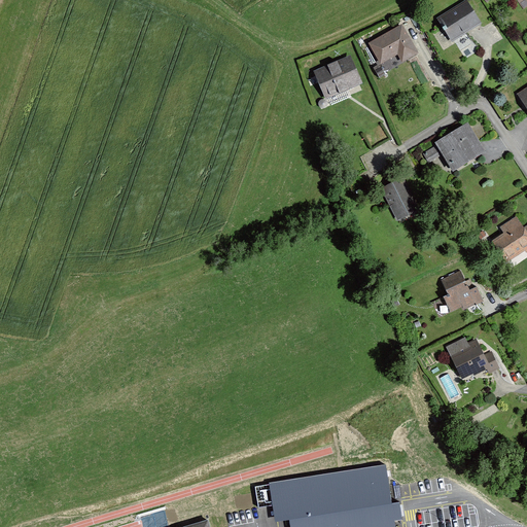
[(451,43),(481,26),(466,1),(436,19),(451,43)]
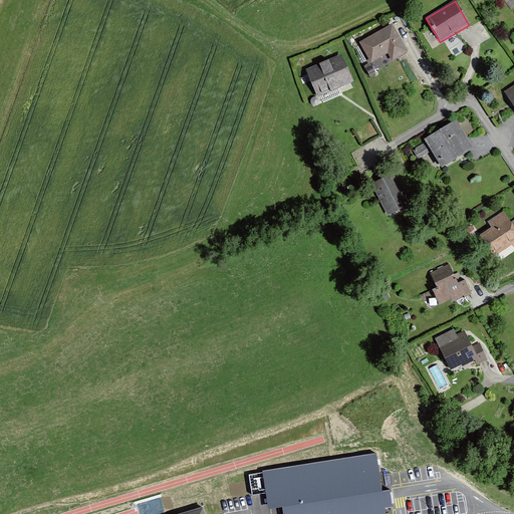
[(390,62),(407,54),(392,26),(359,43),(370,64),(387,55),(390,62)]
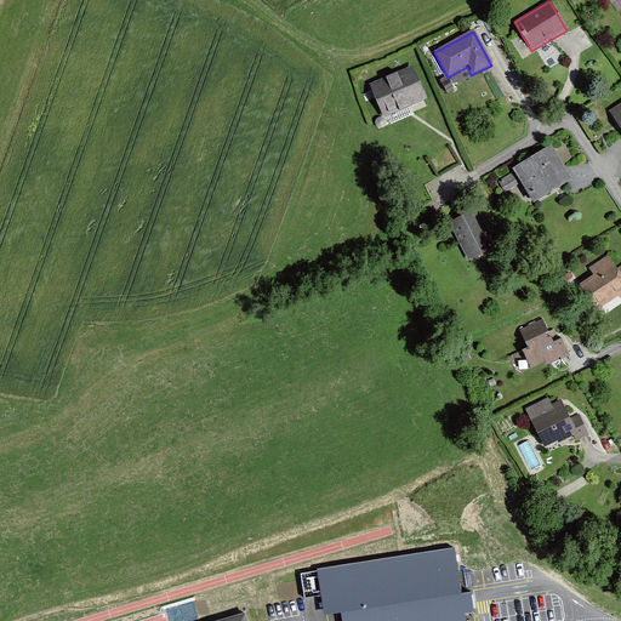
[(382,120),(427,100),(412,66),(368,86),(382,120)]
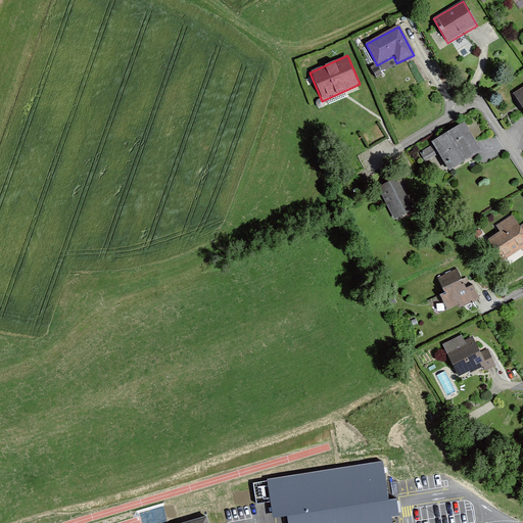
[(522,87),(512,94),(522,112),(522,87)]
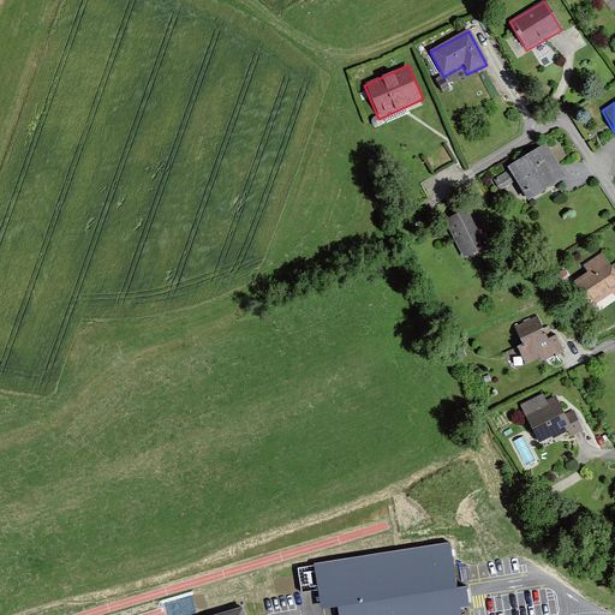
[(525,203),(565,179),(544,144),(505,168),(525,203)]
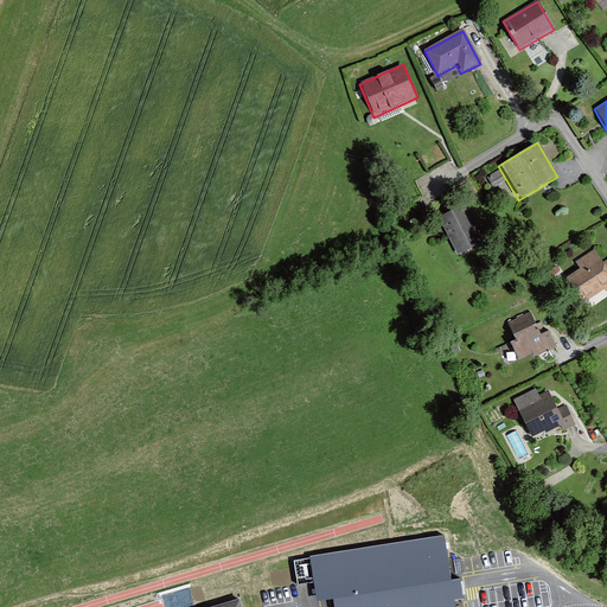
[(435,221),(453,256),(484,242),(466,205),(435,221)]
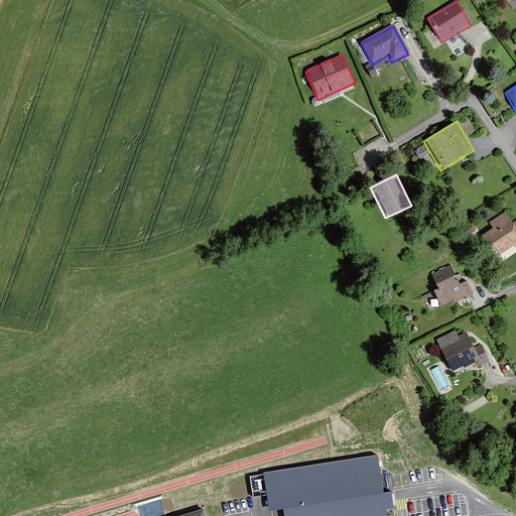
[(515,222),(511,225),(505,214),(489,224),(493,230),(482,236),(495,257),(515,244),(515,222)]
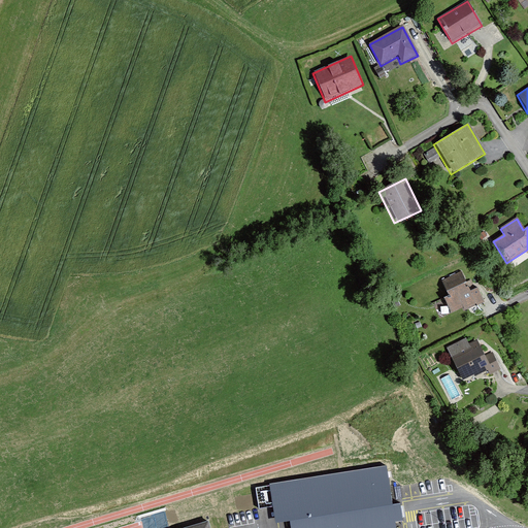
[(450,314),(474,303),(476,306),(485,303),(477,287),(469,291),(461,272),(441,282),(450,300),(444,302),(450,314)]
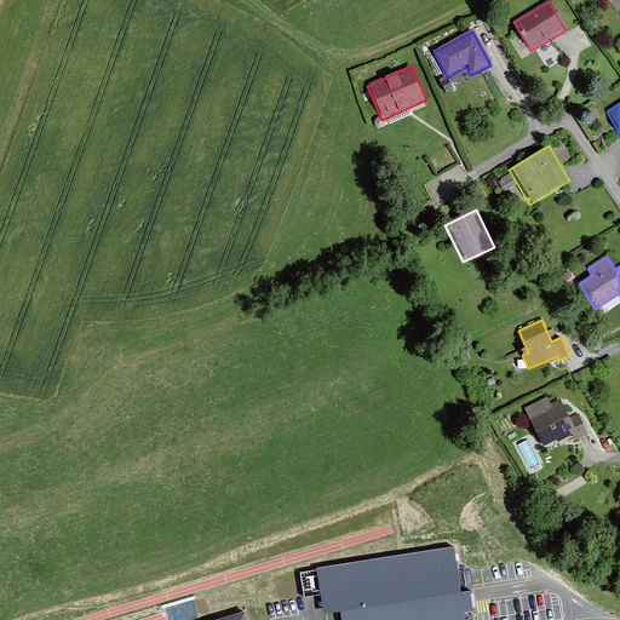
[(587,435),(578,414),(568,420),(560,403),(551,407),(547,399),(527,408),(532,420),(529,422),(543,448),(555,442),(556,445),(574,435),(577,441),(587,435)]
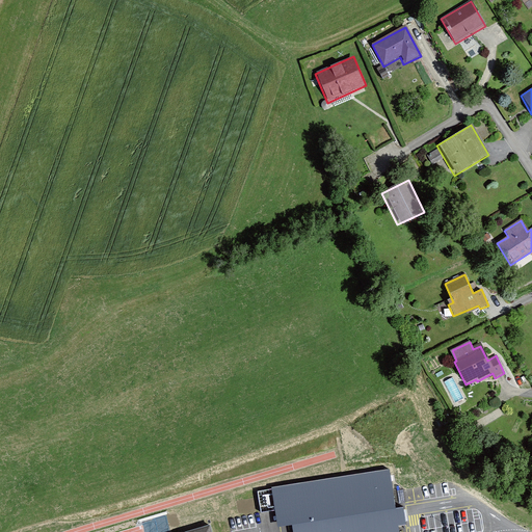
[(218,531),(215,522),(178,531),(218,531)]
